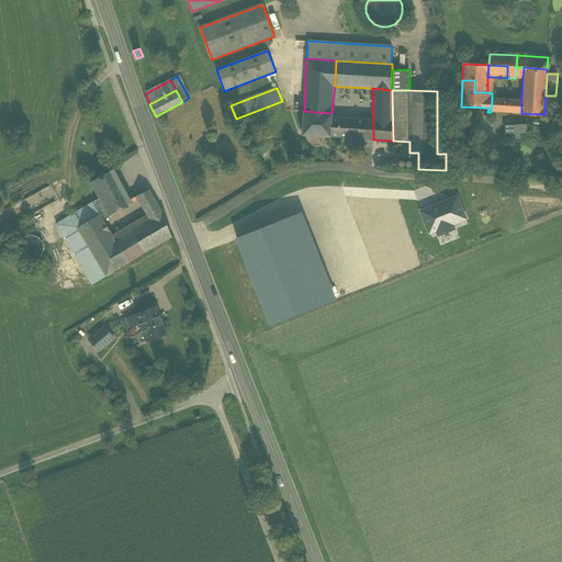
[(501,112),(521,113),(521,101),(502,100),(501,112)]
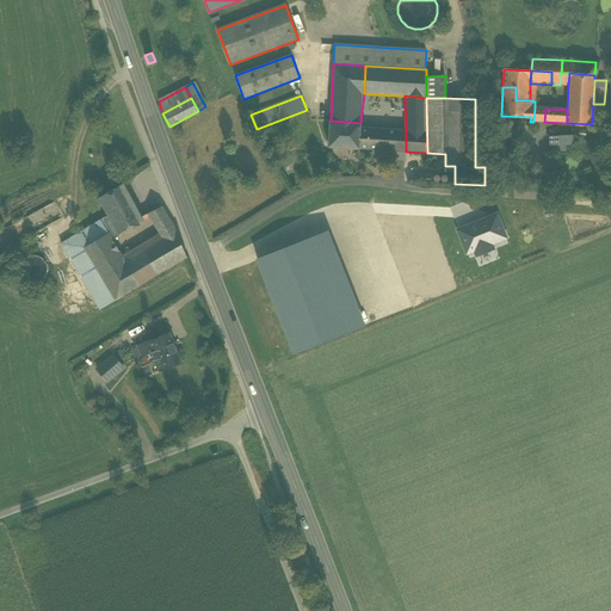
[(328,147),(359,149),(360,128),(360,123),(331,121),(329,121),(328,147)]
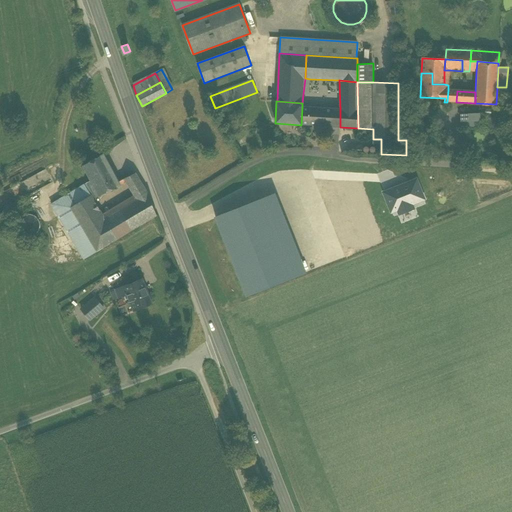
[(301,125),(333,126),(332,108),(302,107),(301,125)]
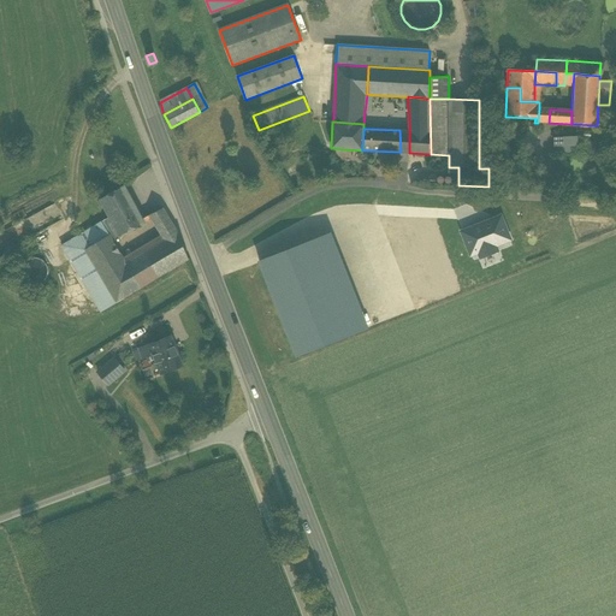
[(578,136),(554,137),(554,147),(556,147),(572,146),(578,146),(578,136)]
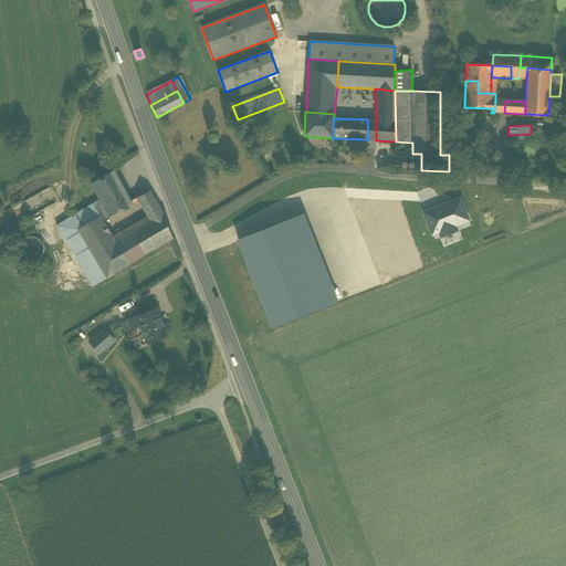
[(107,196),(116,213),(133,205),(115,170),(91,182),(96,192),(101,199),(107,196)]
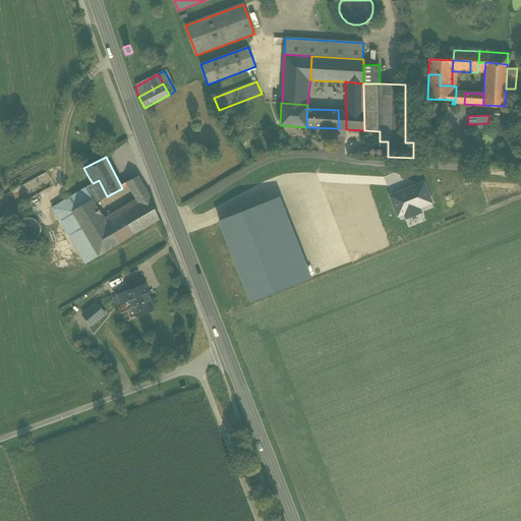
[(24,193),(52,180),(48,172),(20,185),(24,193)]
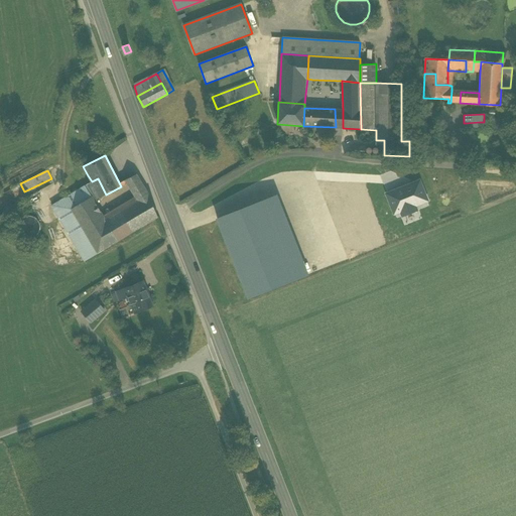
[(136,197),(138,201),(148,194),(136,173),(126,179),(136,197)]
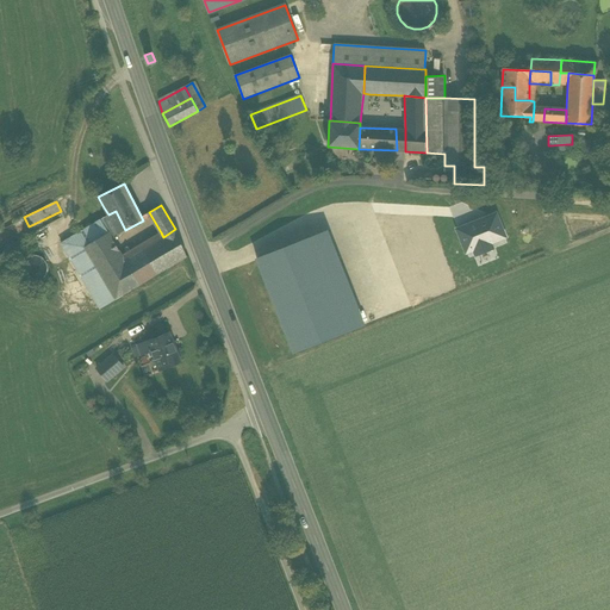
[(14,221),(26,213),(23,206),(11,213),(14,221)]
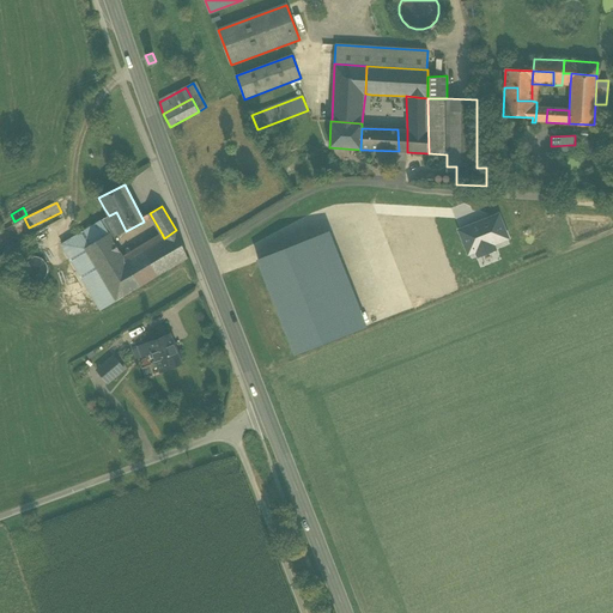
[(109,216),(101,220),(108,235),(109,234),(111,238),(126,231),(116,212),(109,216)]
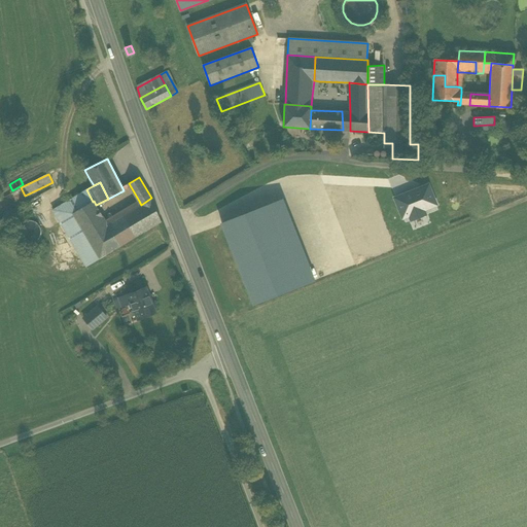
[(428,185),(395,199),(403,217),(410,215),(412,220),(425,215),(423,210),(435,205),(428,185)]
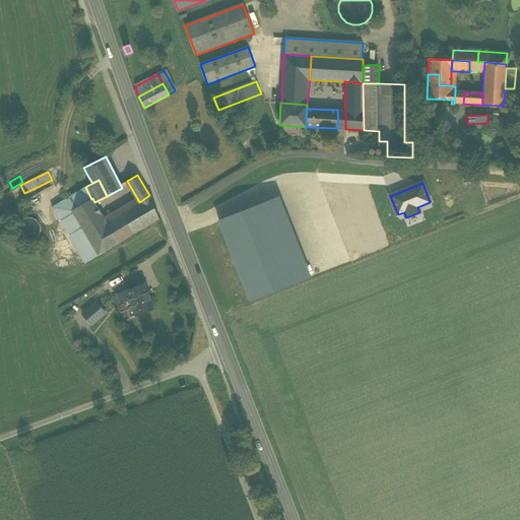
[(72,210),(91,199),(85,187),(65,199),(72,210)]
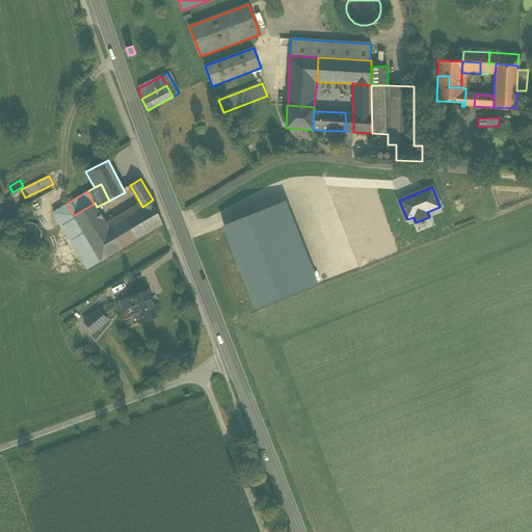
[(163,223),(153,200),(142,207),(116,222),(129,244),(163,223)]
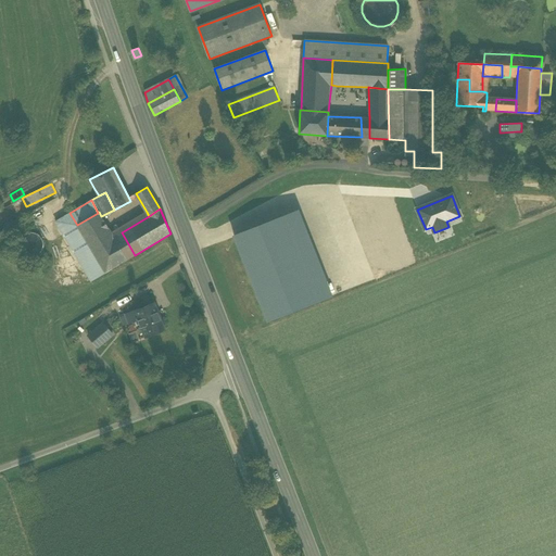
[(299,211),(285,216),(318,301),(332,295),(299,211)]
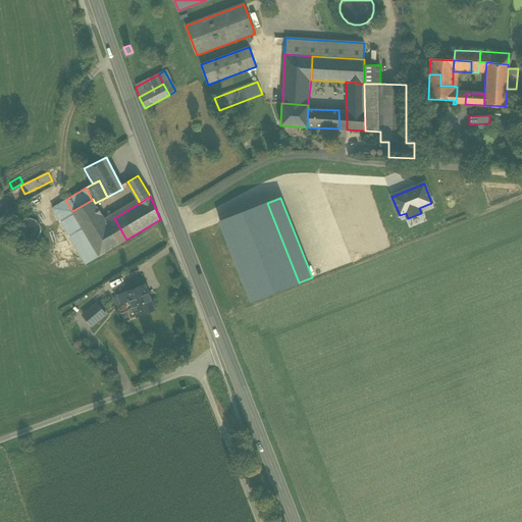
[(105,219),(95,203),(93,199),(92,200),(72,211),(86,233),(99,256),(119,244),(107,222),(105,219)]
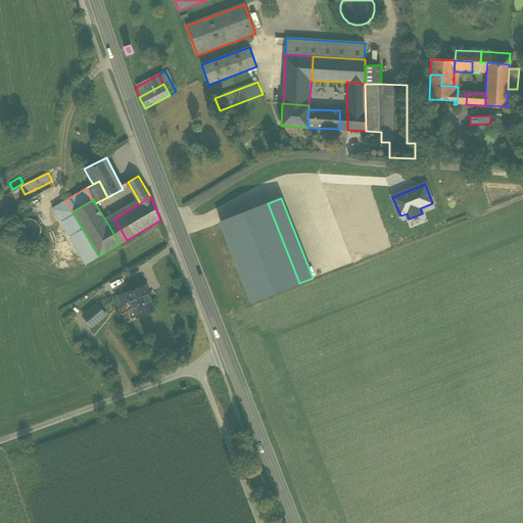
[(138,199),(111,216),(114,219),(140,203),(138,199)]
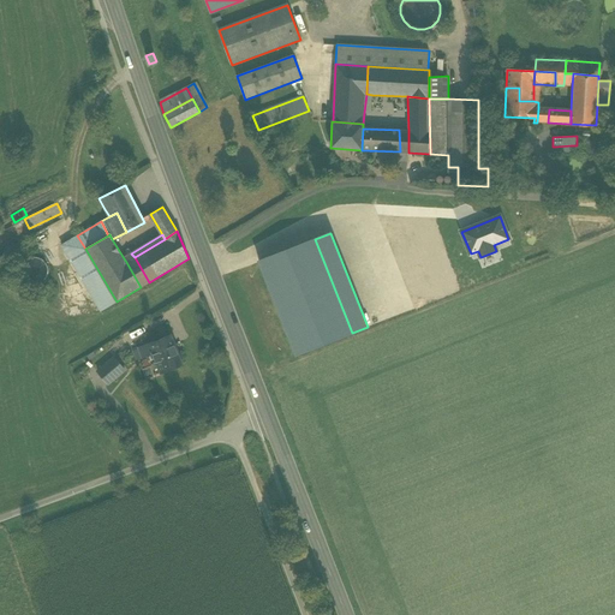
[(85,285),(101,275),(85,249),(77,236),(61,245),(85,285)]
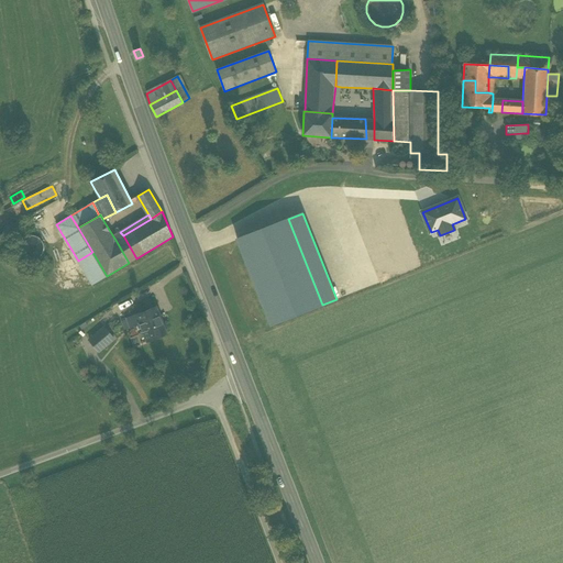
[(322,305),(288,219),(236,239),(271,326),(322,305)]
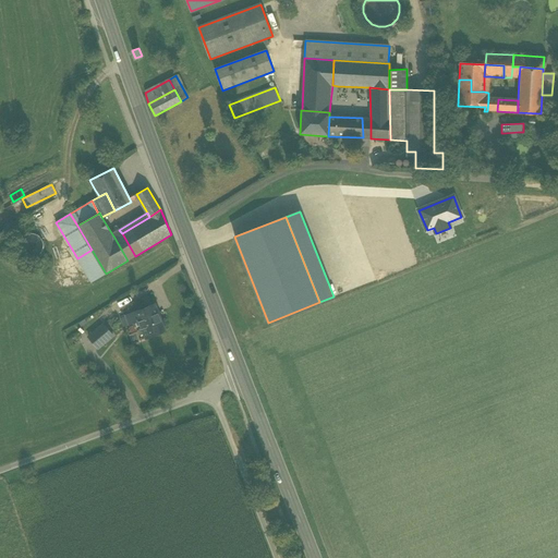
[(29,258),(33,258),(36,257),(38,256),(40,254),(43,251),(44,247),(44,245),(44,242),(41,239),(39,237),(37,234),(34,233),(32,233),(28,233),(25,234),(23,237),(21,239),(20,242),(19,245),(19,247),(20,251),(22,254),(24,256),(26,257),(29,258)]
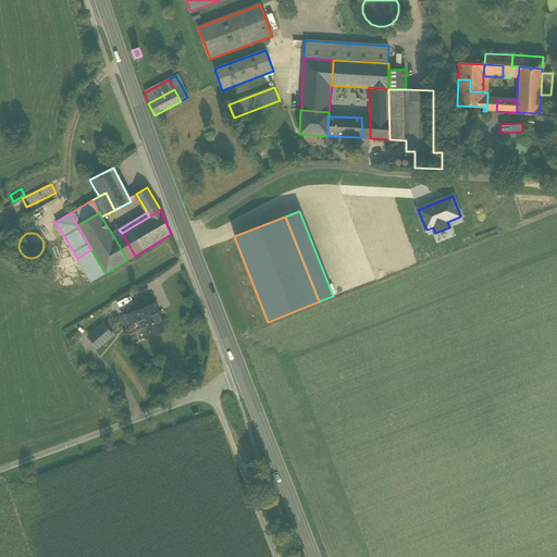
[(122,233),(114,237),(127,260),(135,256),(122,233)]
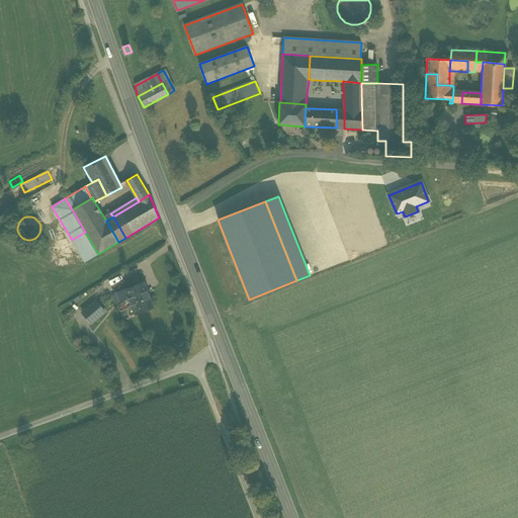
[(85,232),(72,240),(85,262),(98,254),(85,232)]
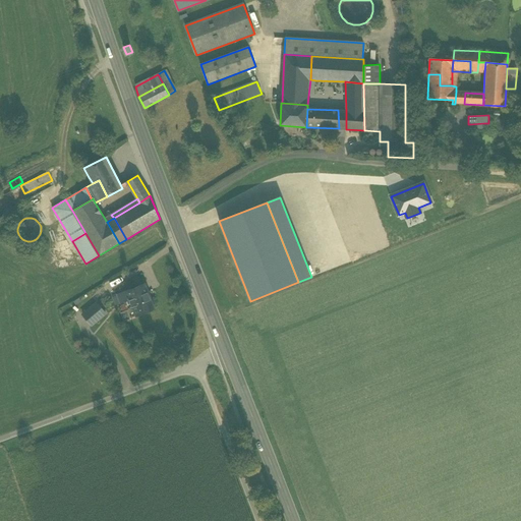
[(129,299),(135,315),(155,308),(145,284),(117,295),(120,303),(129,299)]
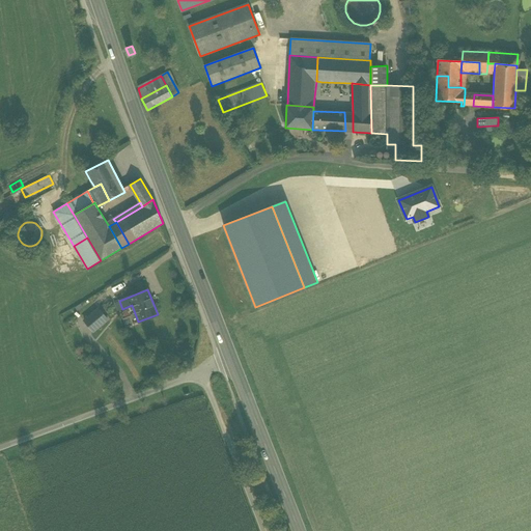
[(84,320),(93,331),(108,319),(99,308),(84,320)]
